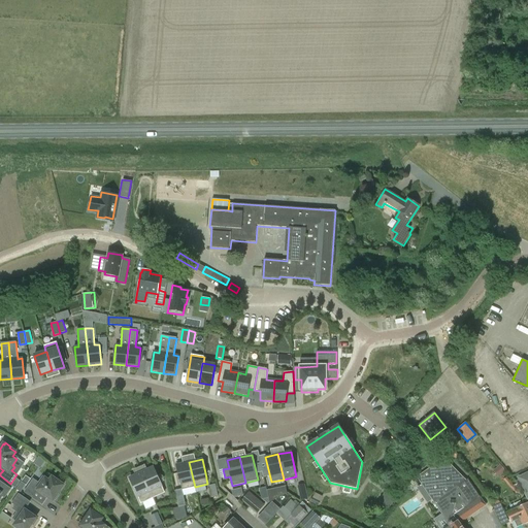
[(448,527),(462,527),(459,524),(486,505),(480,497),(467,480),(466,481),(443,459),(417,477),(450,527),(448,527)]
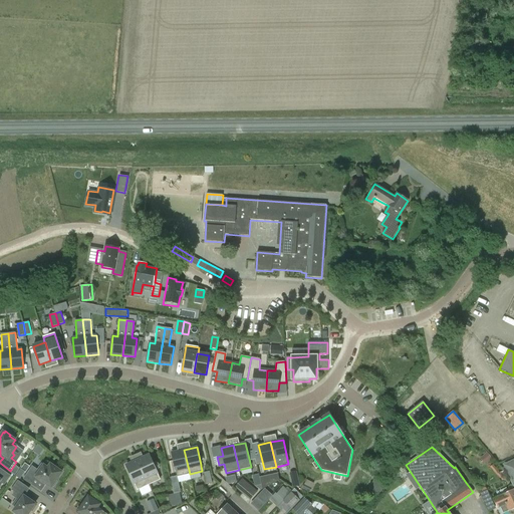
[(178,477),(190,474),(184,450),(172,453),(176,471),(178,477)]
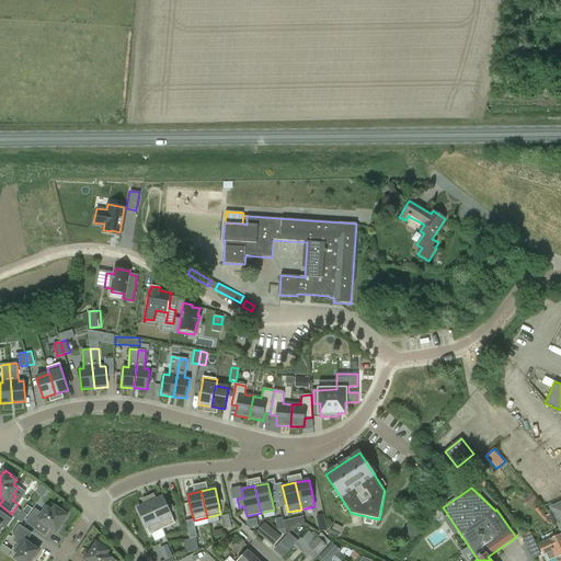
[(150,503),(162,529),(164,528),(175,524),(172,518),(163,497),(150,503)]
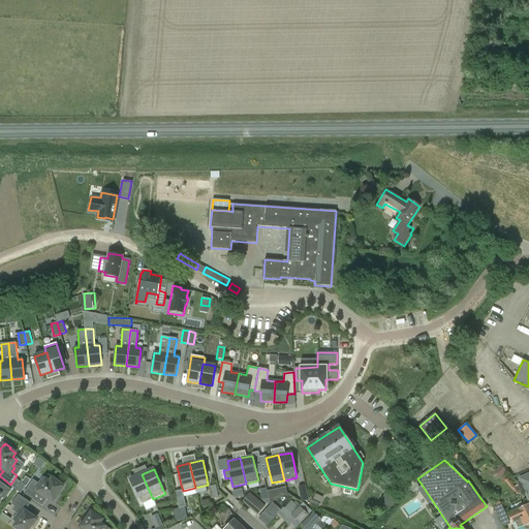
[(528,473),(518,478),(527,499),(523,501),(525,506),(507,514),(512,524),(515,522),(518,528),(528,523),(528,473)]
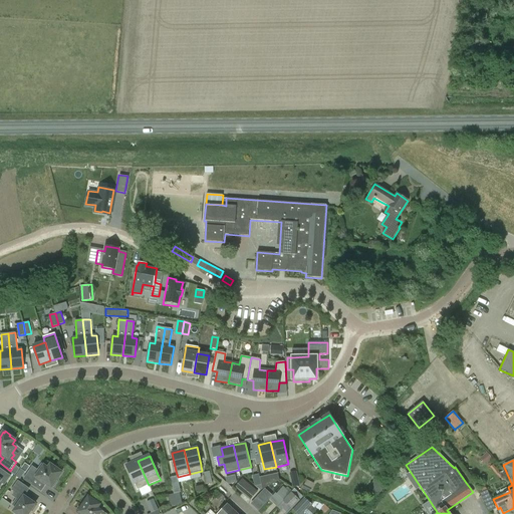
[(149,485),(138,461),(126,466),(135,485),(138,490),(147,486),(149,485)]
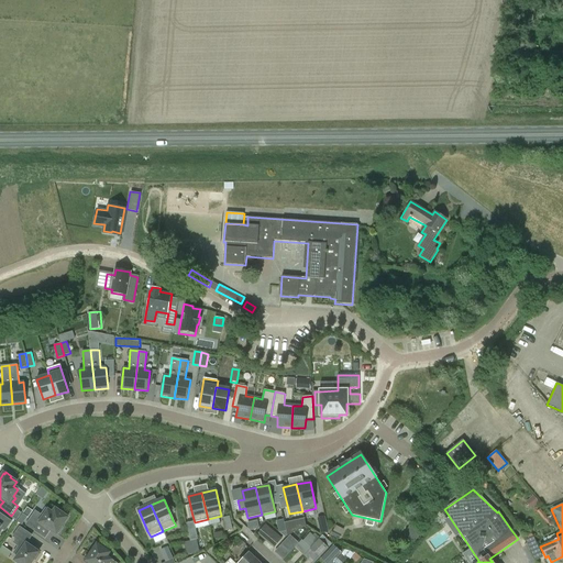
[(26,526),(45,539),(51,530),(56,534),(57,532),(59,533),(63,528),(62,527),(68,518),(67,517),(68,515),(63,511),(62,514),(55,509),(53,514),(48,510),(44,517),(35,511),(26,526)]
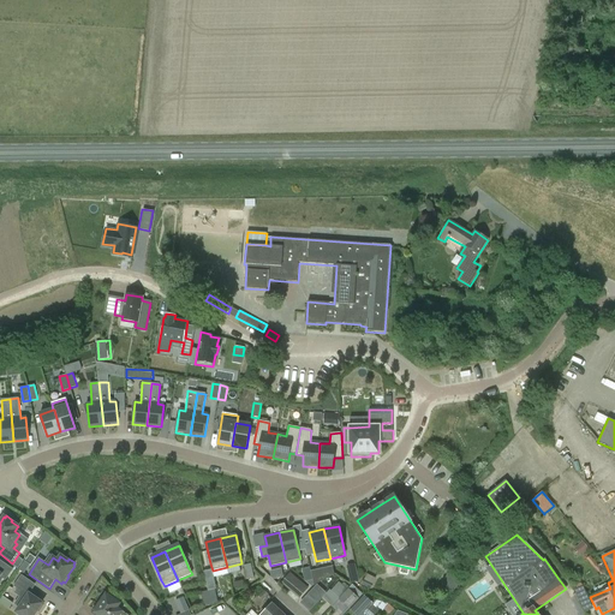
[(0,577),(5,580),(13,569),(0,561),(0,577)]
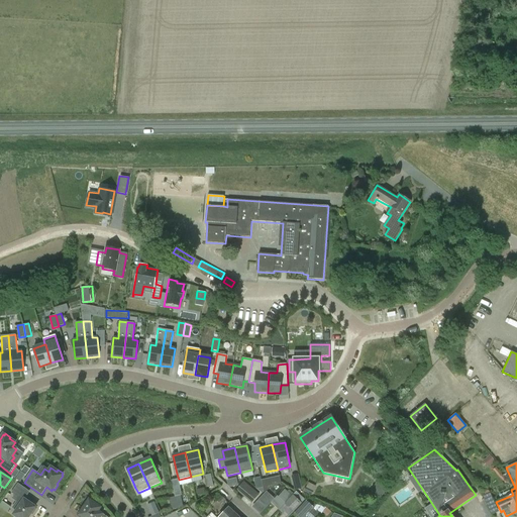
[(25,475),(21,472),(16,480),(20,483),(25,475)]
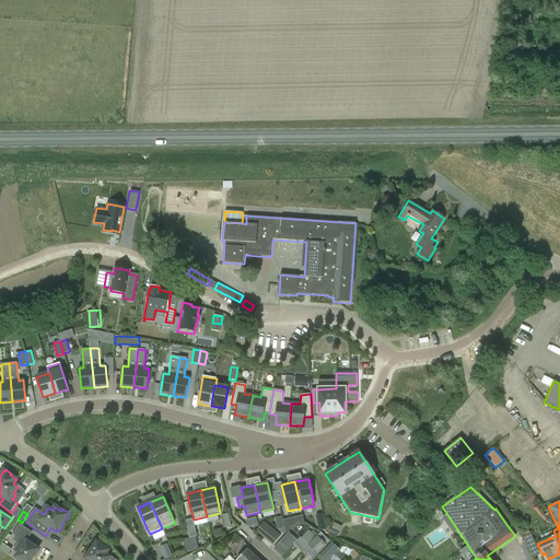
[(325,513),(317,514),(319,529),(327,529),(325,513)]
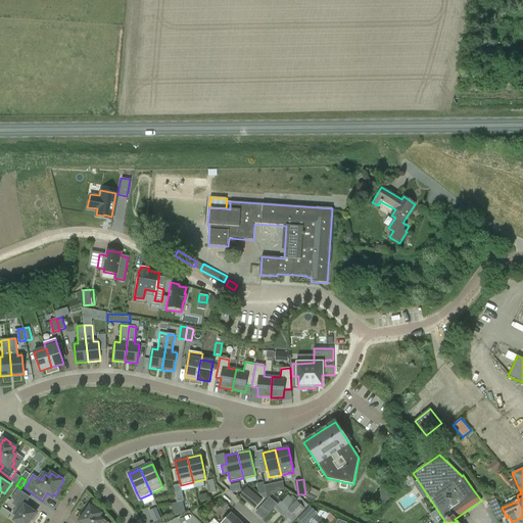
[(216,491),(214,480),(207,481),(209,493),(216,491)]
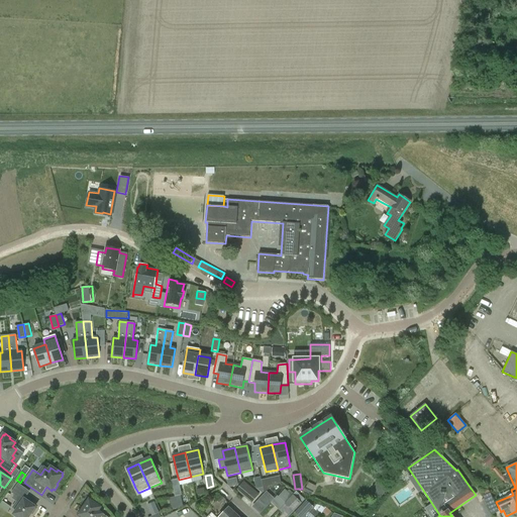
[(281,475),(255,480),(257,490),(284,485),(281,475)]
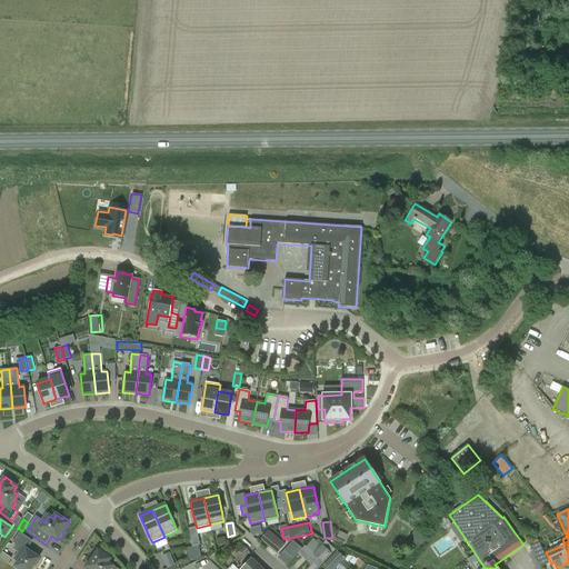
[(428,537),(417,528),(408,540),(419,548),(428,537)]
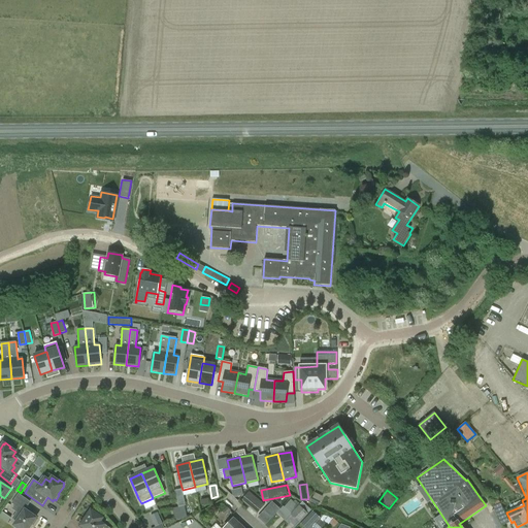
[(257,514),(265,504),(250,491),(241,500),(257,514)]
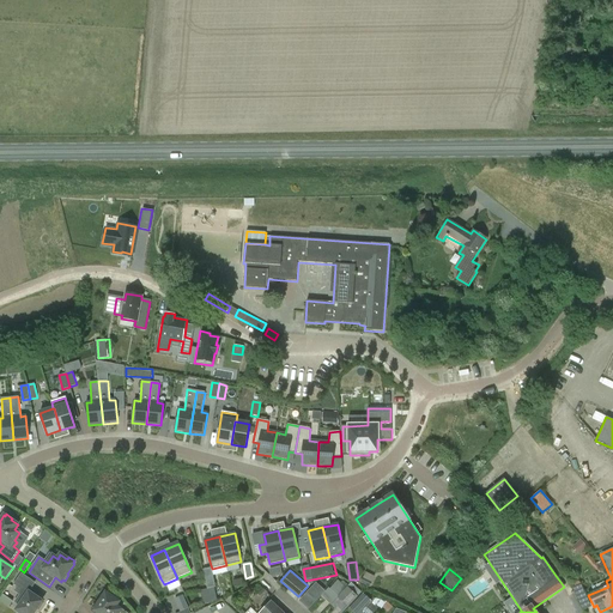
[(43,605),(41,604),(42,601),(36,598),(38,595),(31,589),(35,583),(22,575),(14,584),(23,590),(14,602),(19,606),(16,611),(19,612),(34,612),(37,610),(38,611),(43,605)]
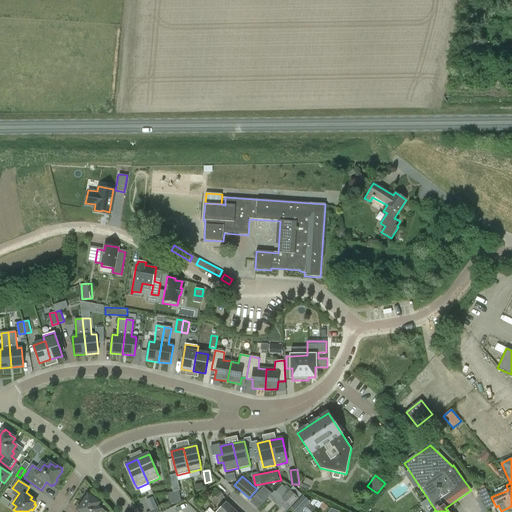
[(282,498),(289,491),(282,485),(275,492),(282,498)]
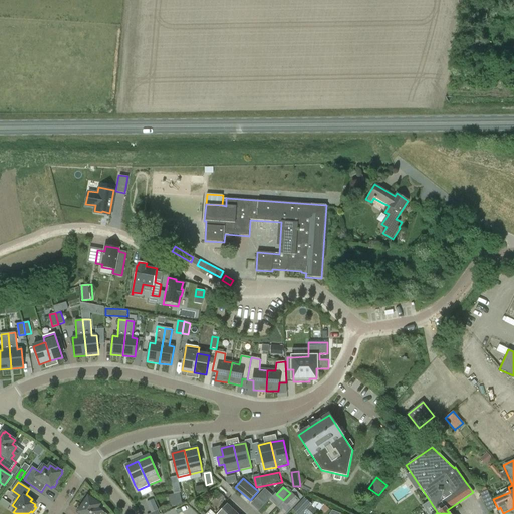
[(265,489),(257,497),(263,503),(271,494),(265,489)]
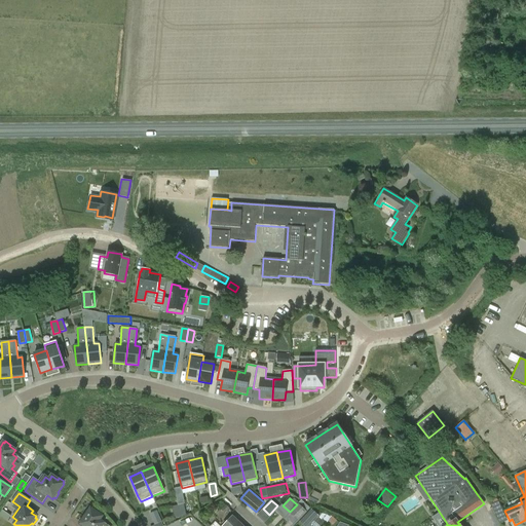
[(290,513),(299,521),(307,512),(298,503),(297,504),(290,512),(290,513)]
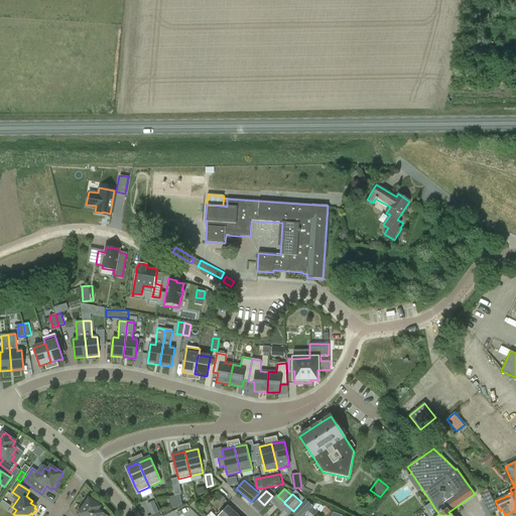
[(182,506),(180,495),(168,497),(171,509),(182,506)]
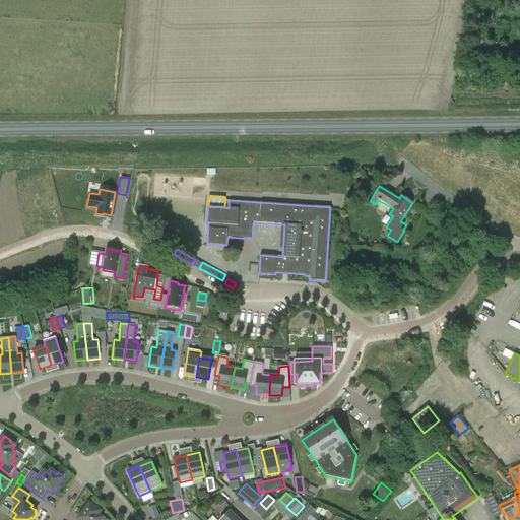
[(101,519),(103,517),(99,515),(102,511),(95,507),(96,505),(91,502),(90,504),(89,503),(83,512),(82,511),(78,516),(80,517),(79,518),(81,519),(101,519)]
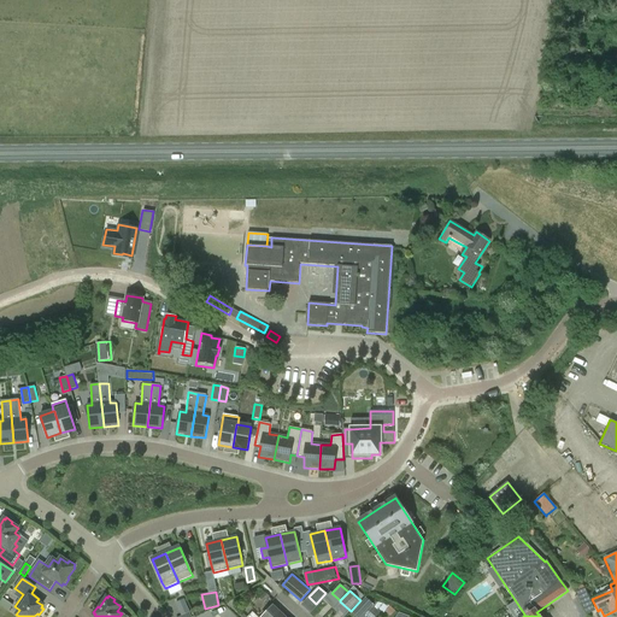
[(365,597),(351,611),(357,616),(363,616),(375,605),(365,597)]
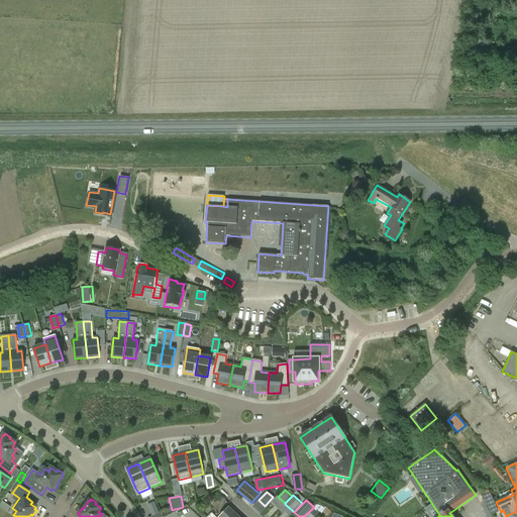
[(0,507),(10,511),(12,505),(3,502),(0,507)]
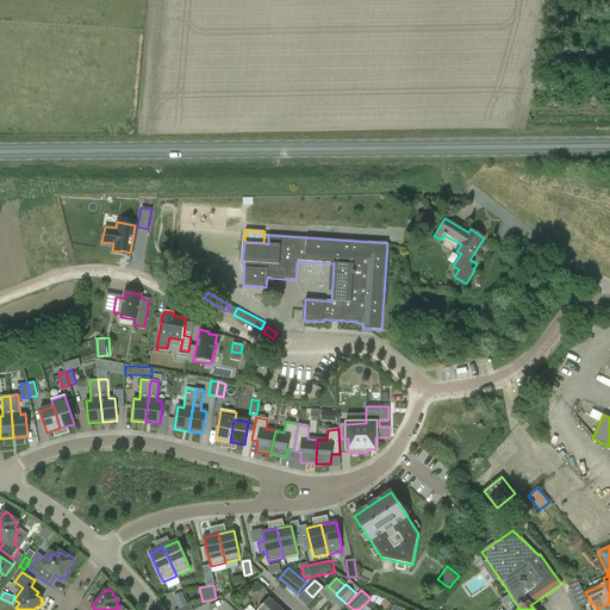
[(371,598),(361,608),(363,609),(375,609),(379,607),(371,598)]
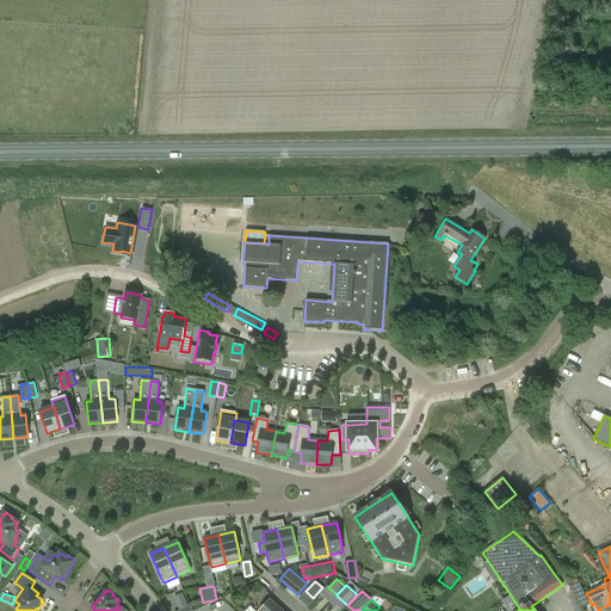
[(282,610),(270,600),(259,610),(282,610)]
